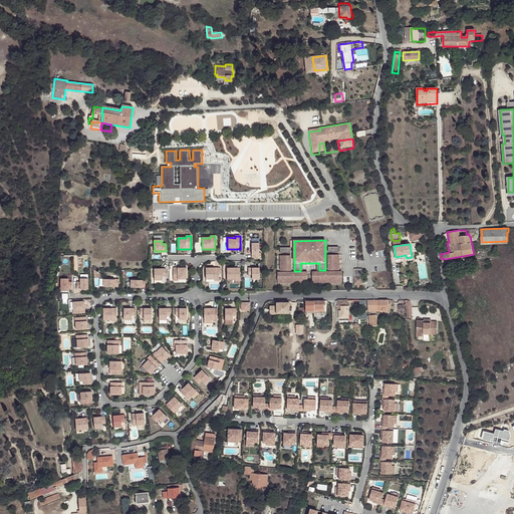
[(339,255),(328,255),(328,270),(339,270),(339,255)]
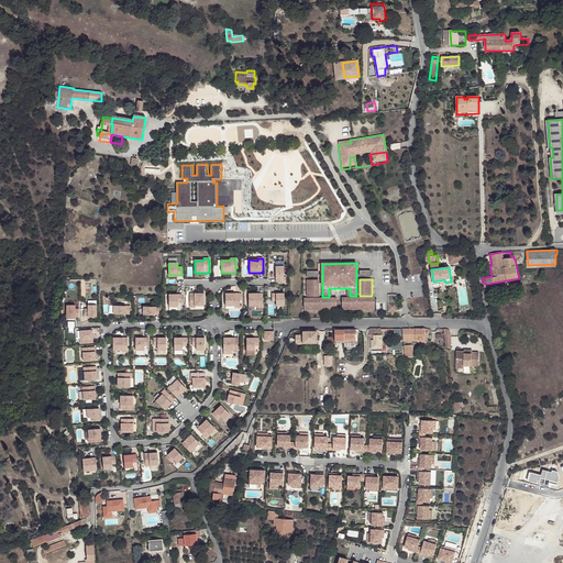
[(319,280),(307,280),(307,297),(319,297),(319,280)]
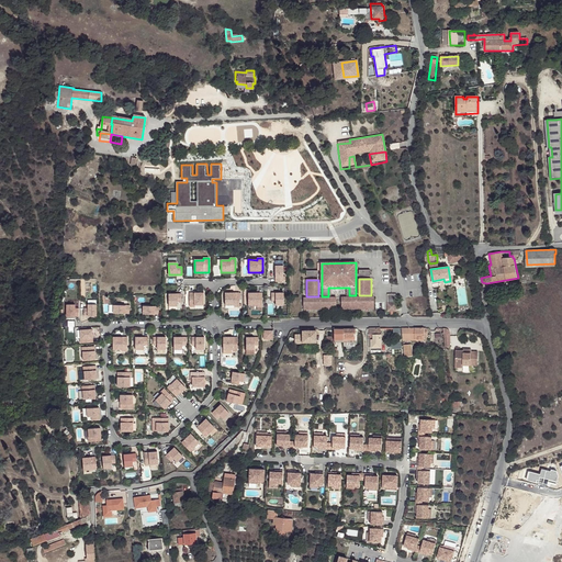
[(204,293),(190,293),(190,307),(195,307),(195,305),(204,305),(204,293)]
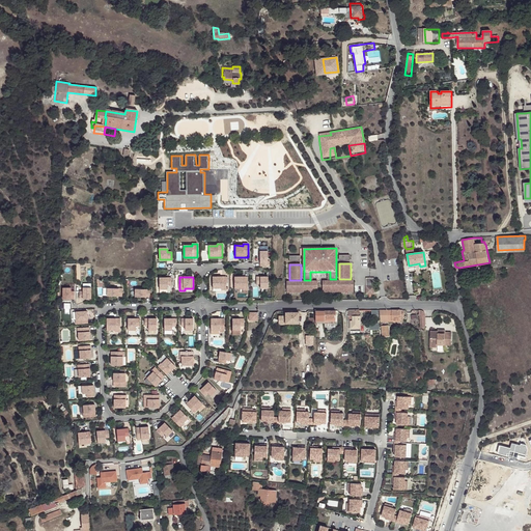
[(226,277),(213,277),(213,288),(221,288),(221,290),(226,290),(226,277)]
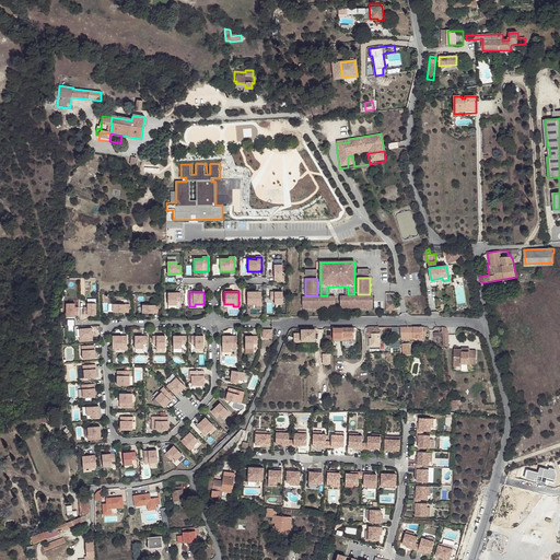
[(261,292),(247,292),(247,304),(256,304),(256,306),(261,306),(261,292)]
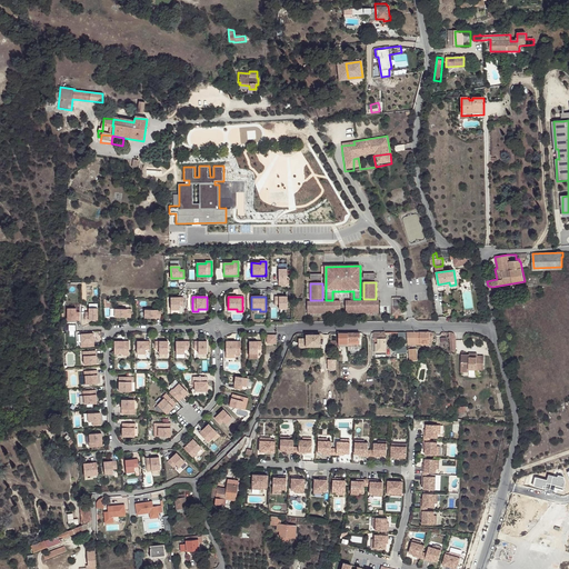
[(287,297),(275,297),(275,305),(279,305),(279,309),(287,309),(287,297)]
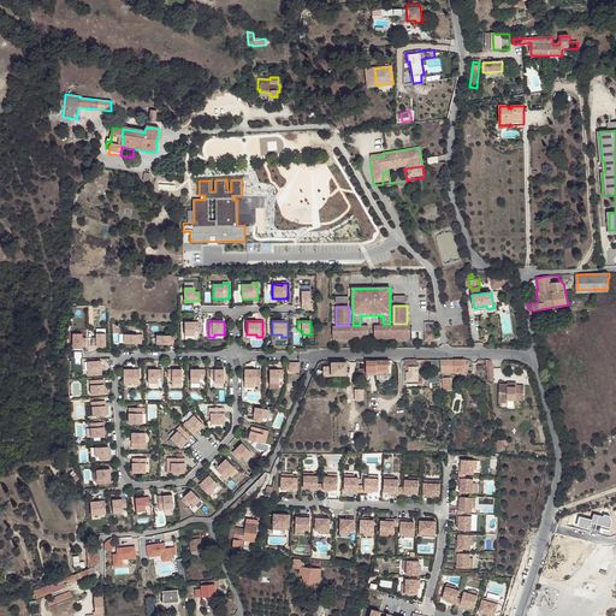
[(185,336),(194,336),(194,331),(199,331),(199,323),(185,323),(185,336)]
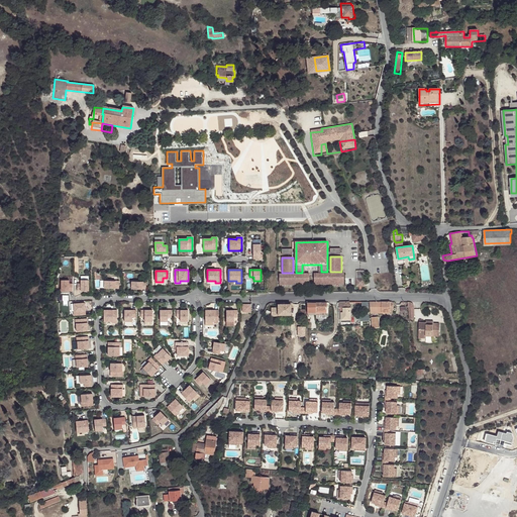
[(356,271),(356,284),(365,284),(365,271),(356,271)]
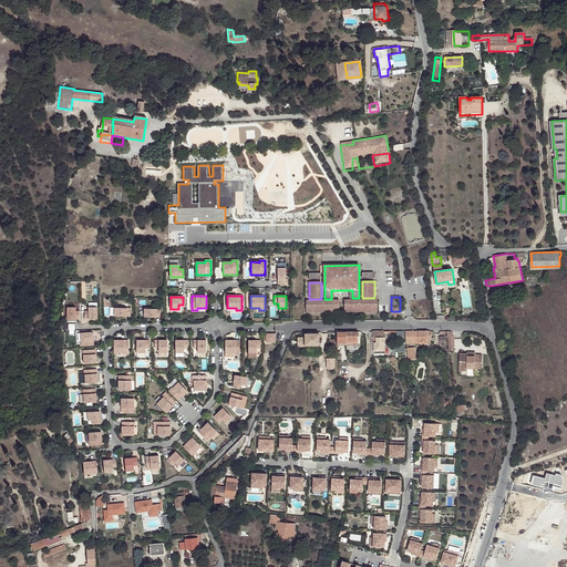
[(339,300),(306,301),(307,312),(339,312),(339,300)]
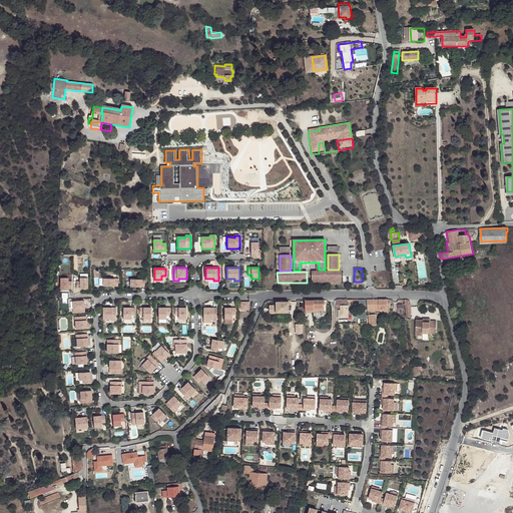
[(342,272),(312,272),(312,283),(342,282),(342,276),(342,272)]
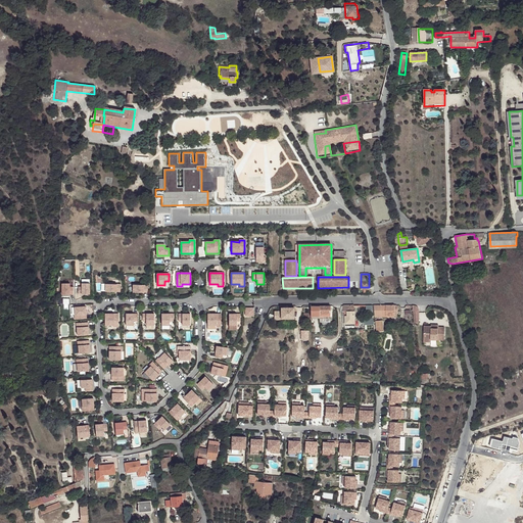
[(90,294),(89,283),(82,283),(82,287),(79,287),(79,294),(90,294)]
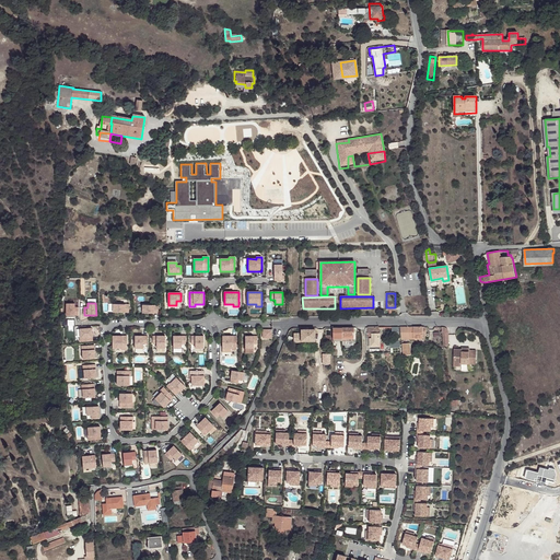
[(76,304),(67,304),(67,315),(79,315),(79,307),(76,307),(76,304)]
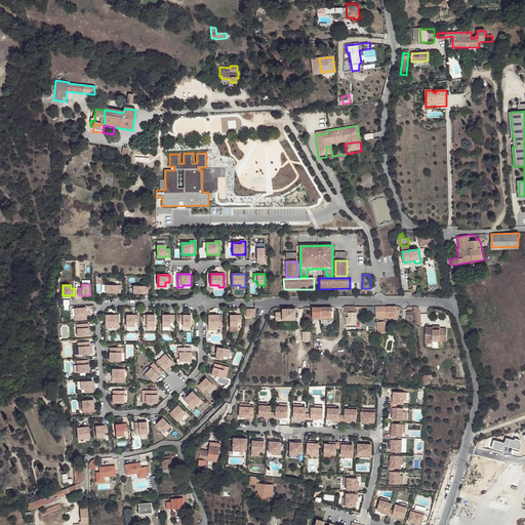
[(355,307),(344,307),(345,325),(349,324),(350,325),(356,325),(356,313),(355,313),(355,307)]
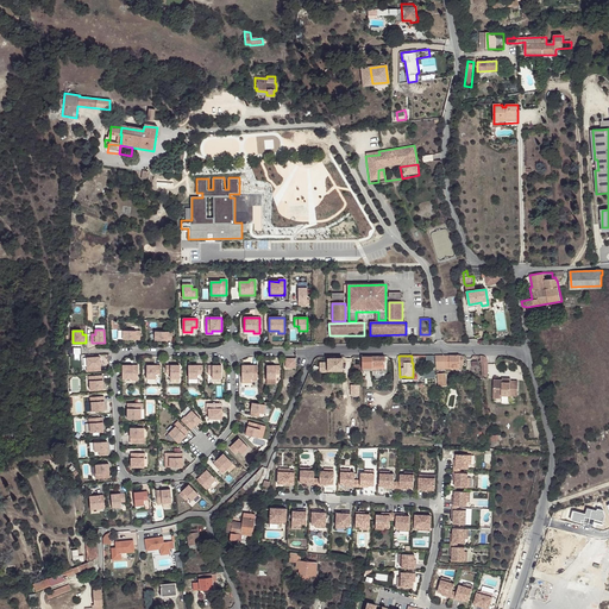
[(427,356),(427,362),(431,362),(432,371),(425,371),(425,378),(435,378),(433,356),(427,356)]
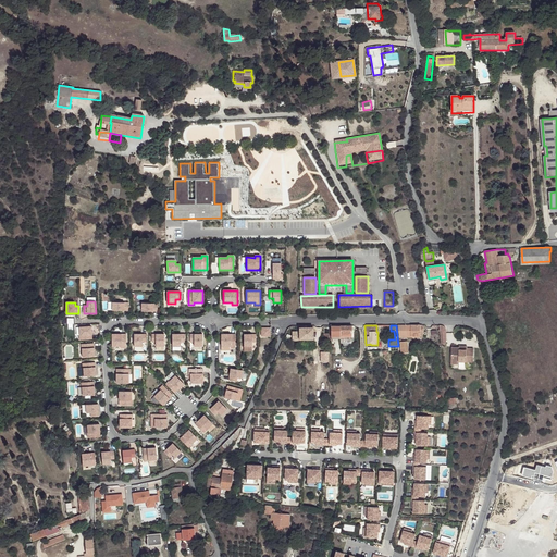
[(421,325),(397,325),(398,337),(410,338),(411,336),(420,336),(420,332),(421,325)]
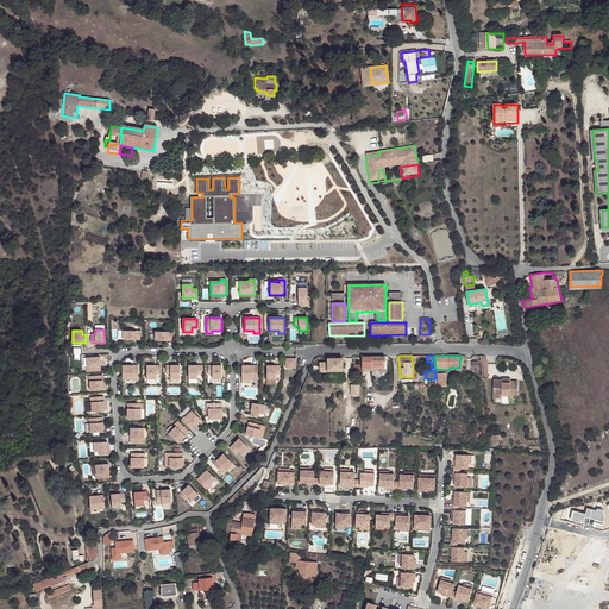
[(100,357),(87,358),(88,366),(87,366),(87,372),(101,371),(100,357)]
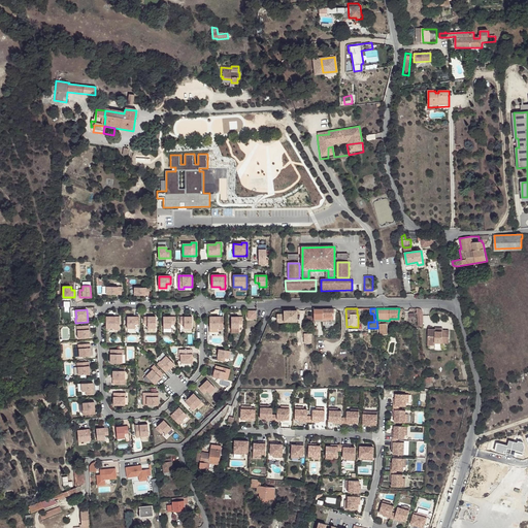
[(334,319),(334,309),(314,309),(314,310),(314,317),(314,319),(334,319)]
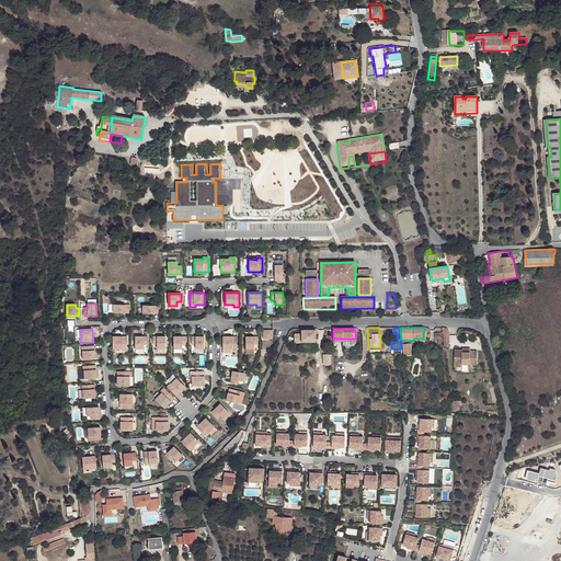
[(316,330),(311,330),(304,330),(302,330),(302,333),(302,341),(302,342),(316,342),(316,330)]
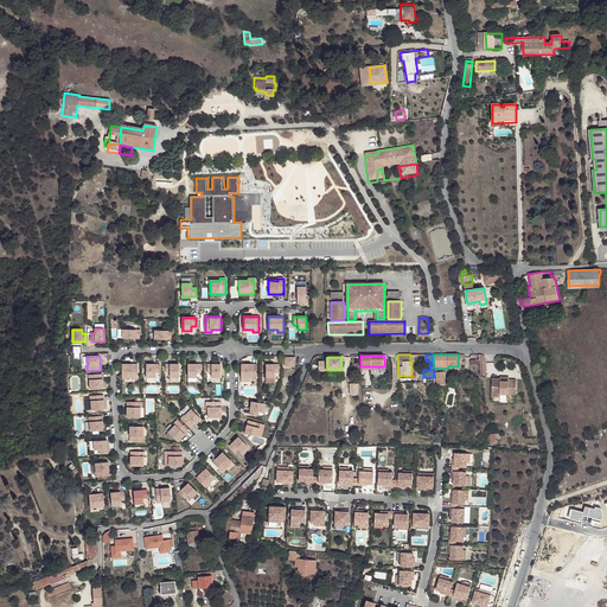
[(138,364),(122,364),(122,378),(132,378),(132,379),(138,379),(138,364)]
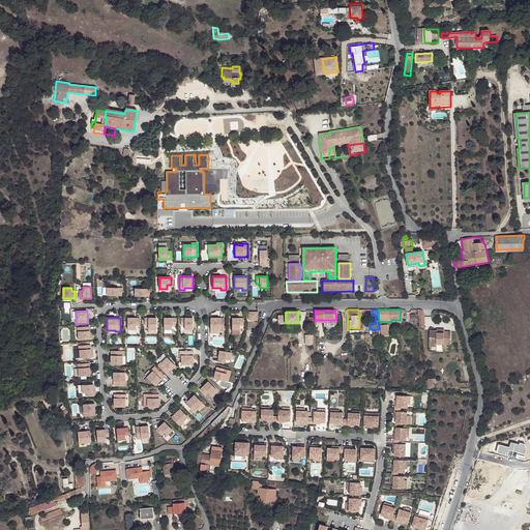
[(140,325),(140,318),(128,318),(128,329),(136,329),(136,325),(140,325)]
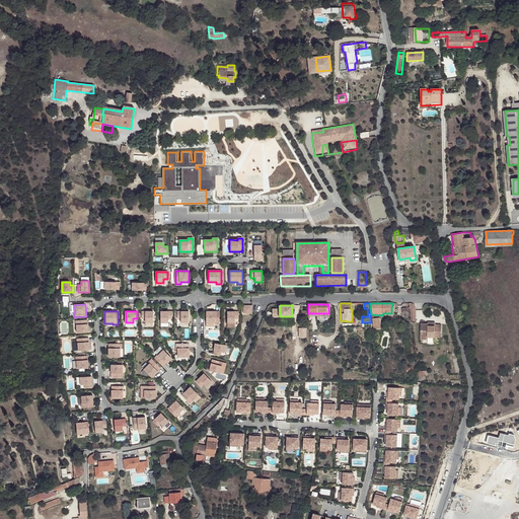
[(153,311),(142,311),(142,318),(146,318),(146,322),(153,322),(153,311)]
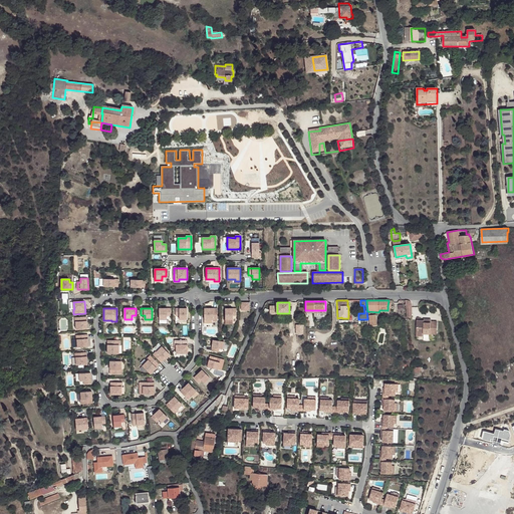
[(171,315),(171,308),(160,308),(160,319),(167,319),(167,316),(171,315)]
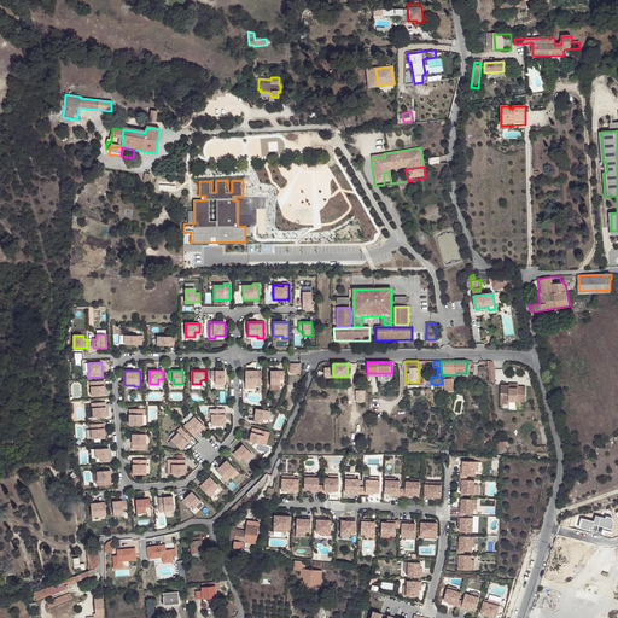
[(225,371),(211,371),(211,379),(216,379),(216,384),(225,384),(225,371)]
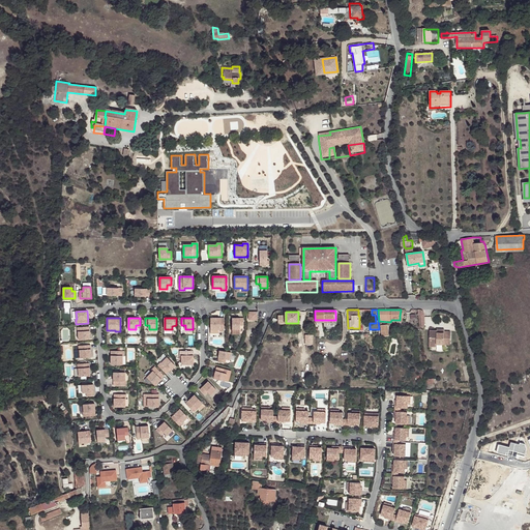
[(225,318),(210,318),(210,330),(219,329),(219,331),(224,331),(225,318)]
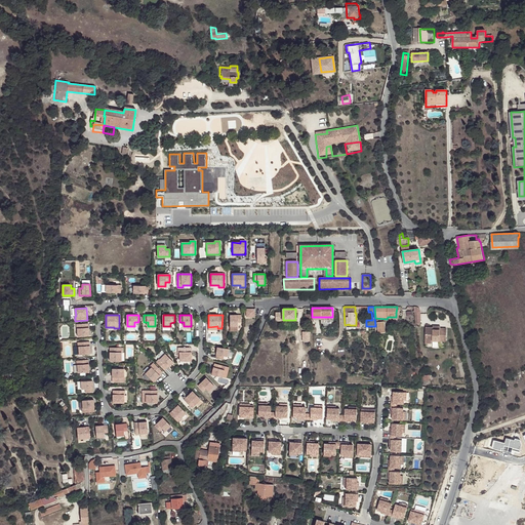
[(242,315),(230,315),(230,326),(238,326),(238,323),(242,323),(242,315)]
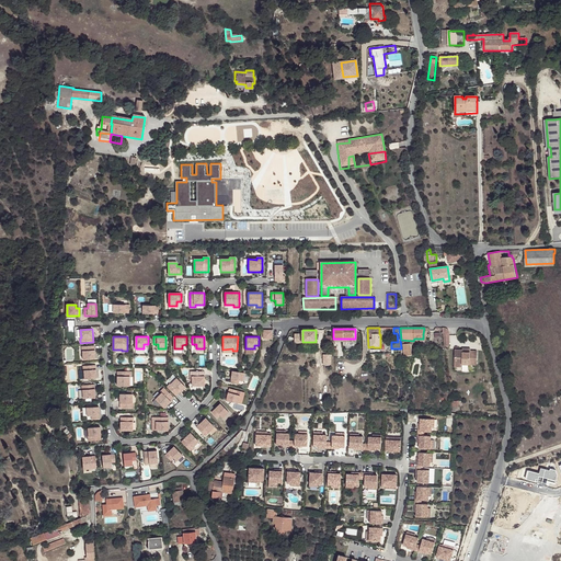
[(95,346),(82,346),(82,352),(83,352),(83,359),(95,358),(95,346)]
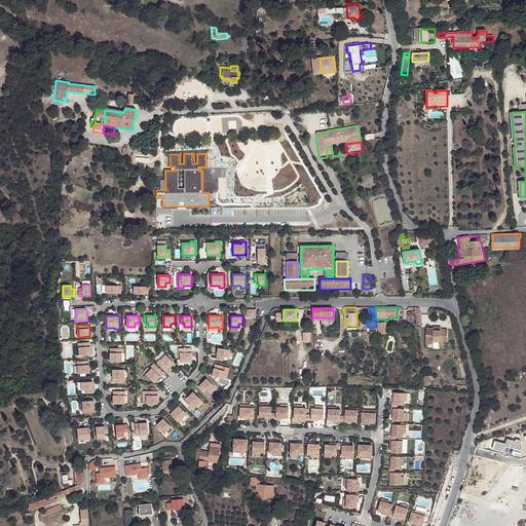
[(434,329),(426,329),(426,344),(434,344),(434,342),(447,342),(447,330),(441,330),(441,331),(434,331),(434,329)]
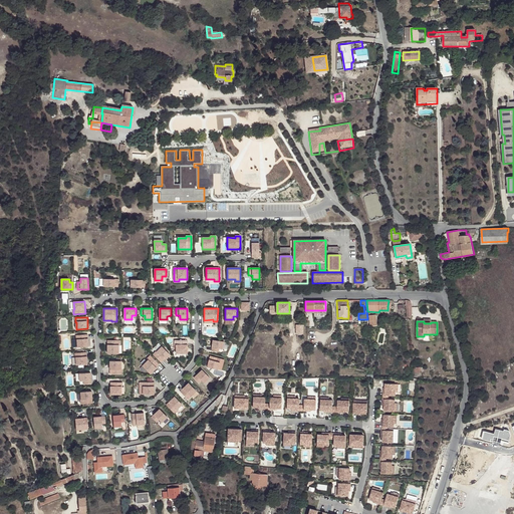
[(88,334),(76,335),(76,339),(77,339),(77,347),(89,346),(88,334)]
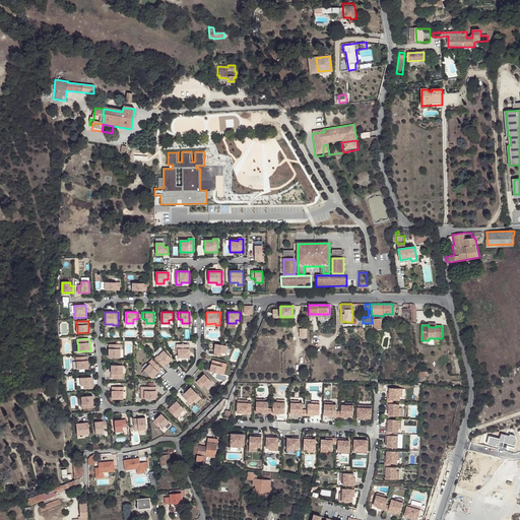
[(109,344),(109,358),(121,358),(121,349),(123,349),(123,344),(109,344)]
